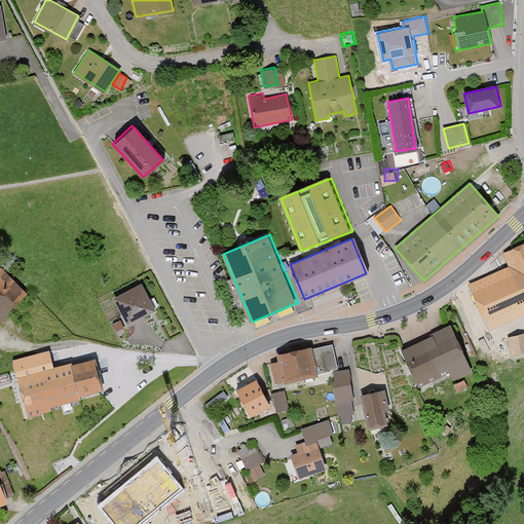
[(523,244),(504,252),(511,267),(474,283),(493,327),(523,313),(523,244)]
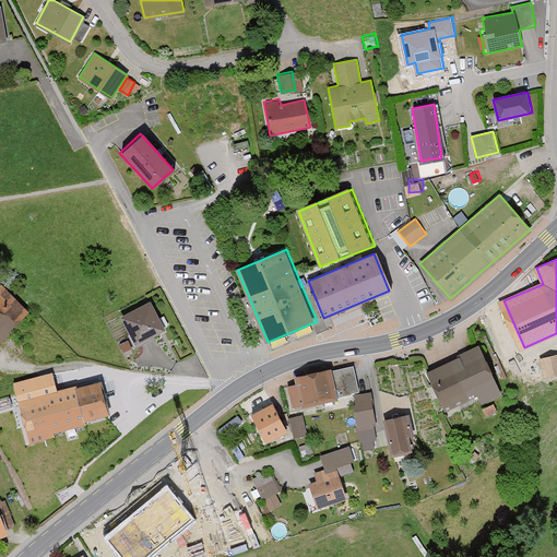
[(26,312),(0,284),(0,344),(11,334),(8,330),(26,312)]
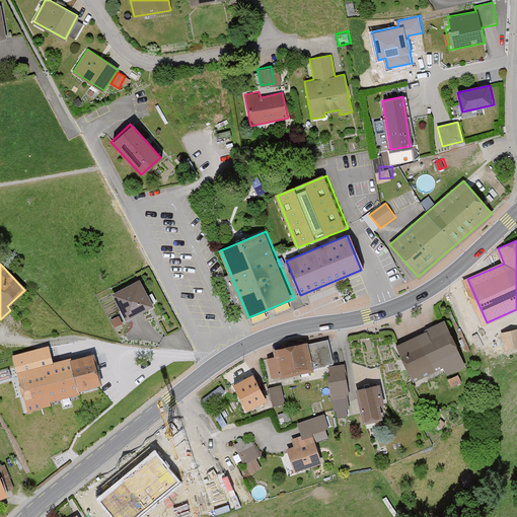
[(236,289),(230,274),(226,276),(238,305),(242,303),(236,289)]
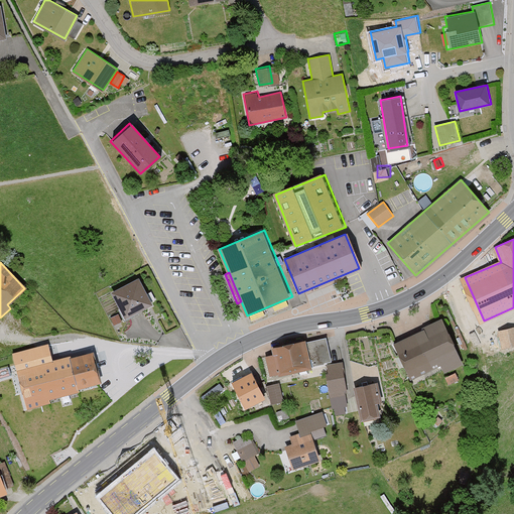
[(152,304),(138,278),(111,292),(125,318),(152,304)]
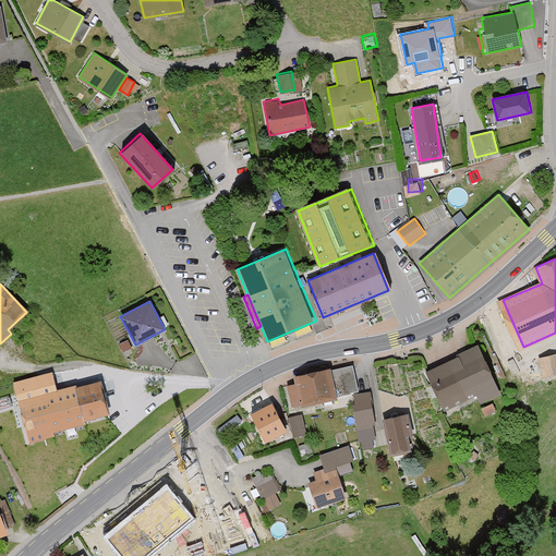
[(500,393),(476,345),(456,354),(457,355),(425,371),(445,410),(475,396),(480,403),(500,393)]
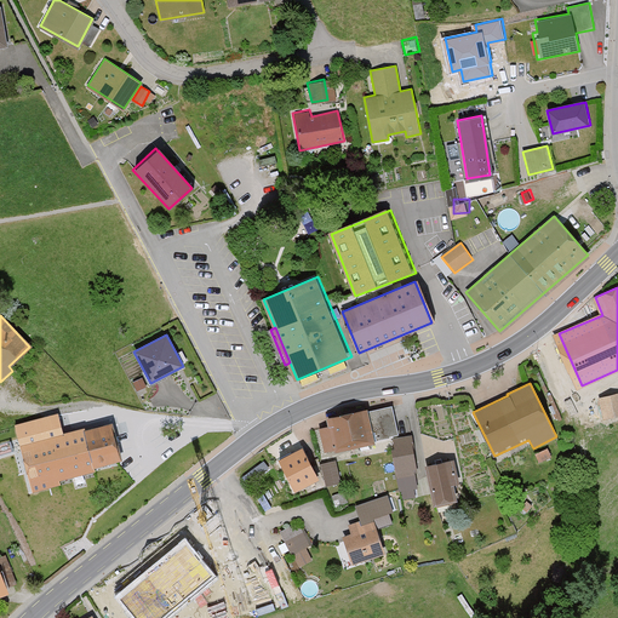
[(617,392),(598,396),(602,418),(617,415),(617,392)]
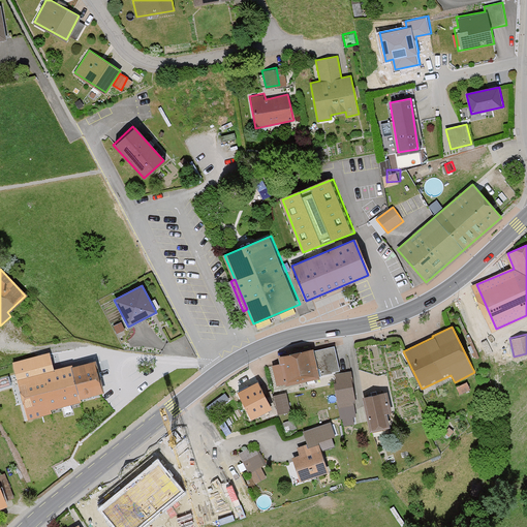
[(339,372),(334,346),(313,350),(313,348),(277,355),(279,363),(272,365),(276,384),(285,382),(285,385),(319,378),(318,376),(339,372)]
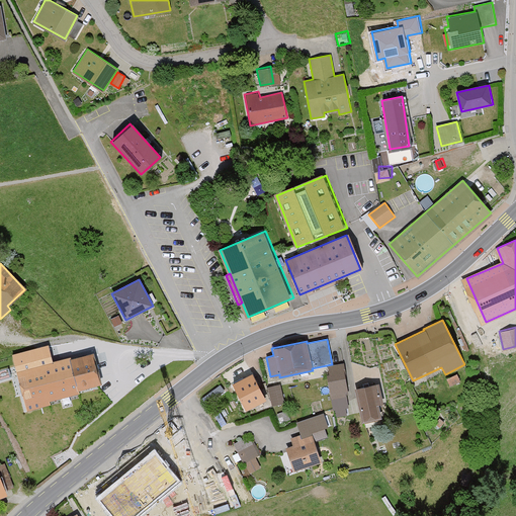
[(50,360),(47,346),(12,354),(25,409),(50,404),(50,400),(79,394),(78,390),(100,384),(93,353),(69,359),(69,356),(50,360)]
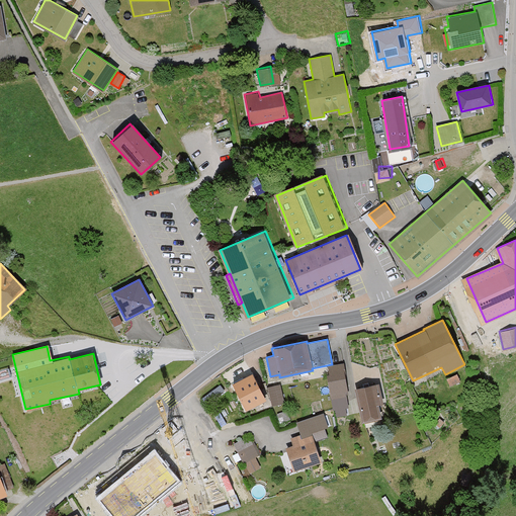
[(349,394),(345,363),(330,365),(331,373),(328,374),(331,396),(349,394)]
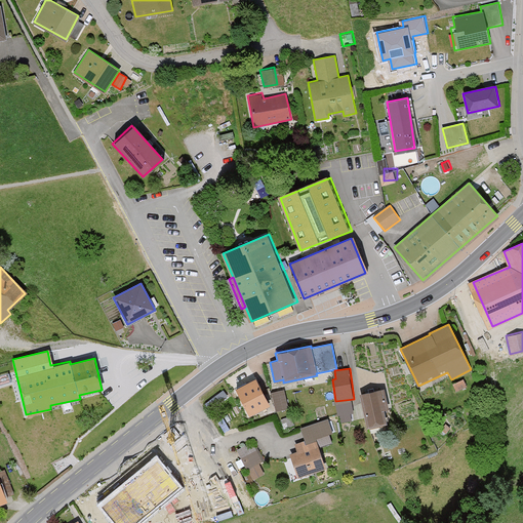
[(267,404),(254,379),(235,389),(248,413),(267,404)]
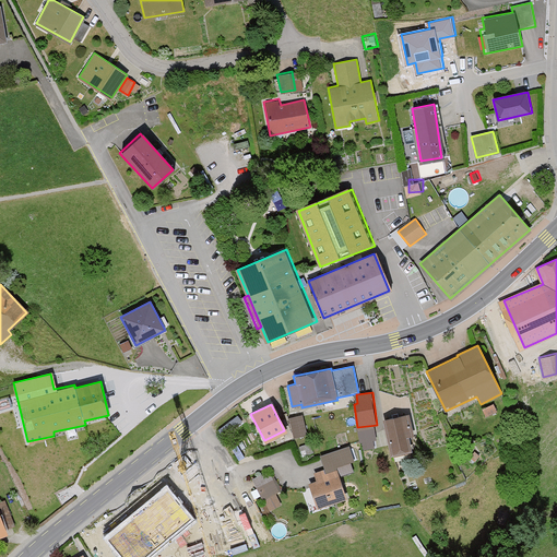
[(496,410),(494,404),(483,409),(485,414),(496,410)]
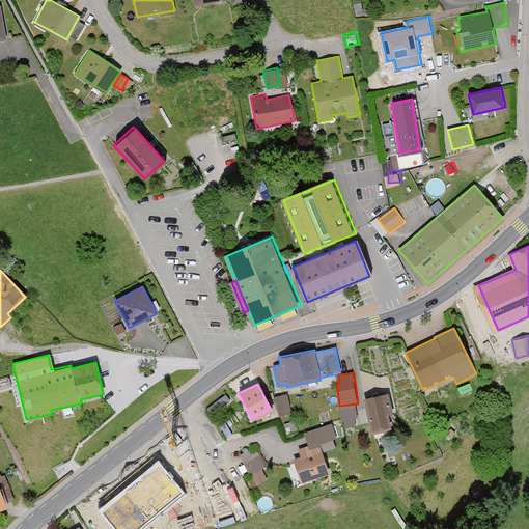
[(397,413),(392,393),(367,399),(374,430),(394,426),(391,415),(397,413)]
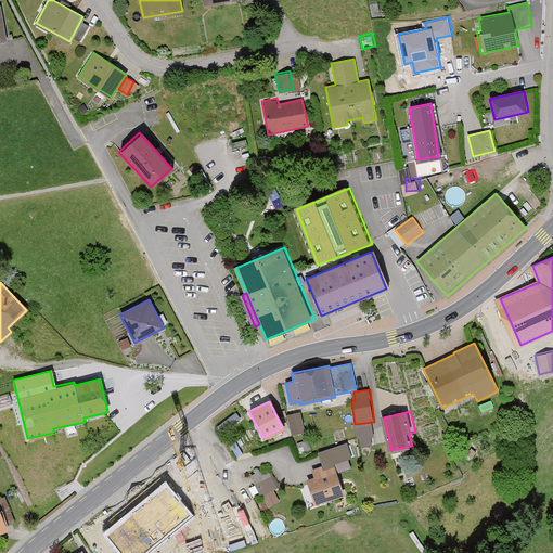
[(305,432),(300,412),(287,414),(292,434),(305,432)]
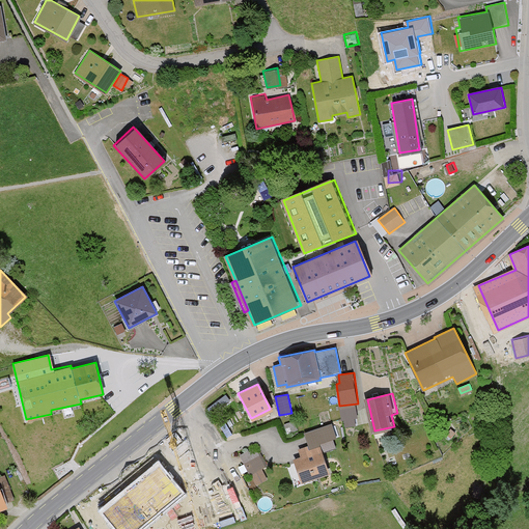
[(358,405),(341,407),(343,419),(346,418),(347,425),(358,424),(357,416),(360,416),(358,405)]
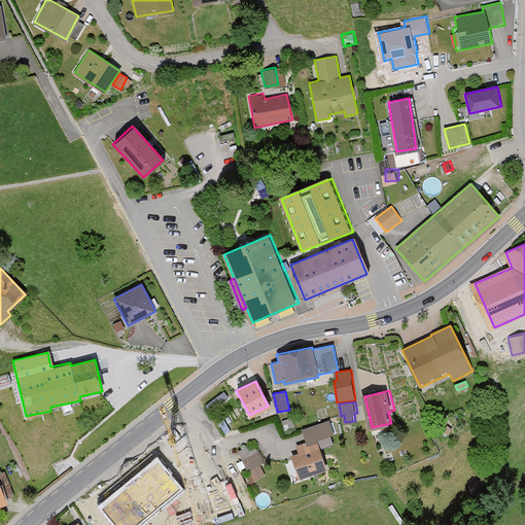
[(304,429),(308,442),(318,438),(321,448),(336,444),(331,433),(336,432),(330,419),(304,429)]
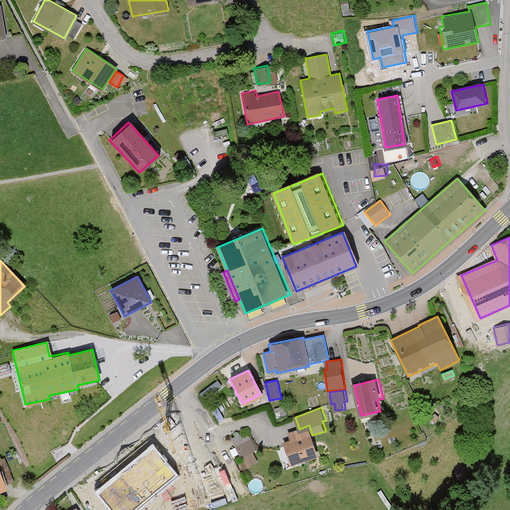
[(312,435),(309,425),(299,429),(290,432),(292,439),(285,442),(292,465),(319,456),(312,435)]
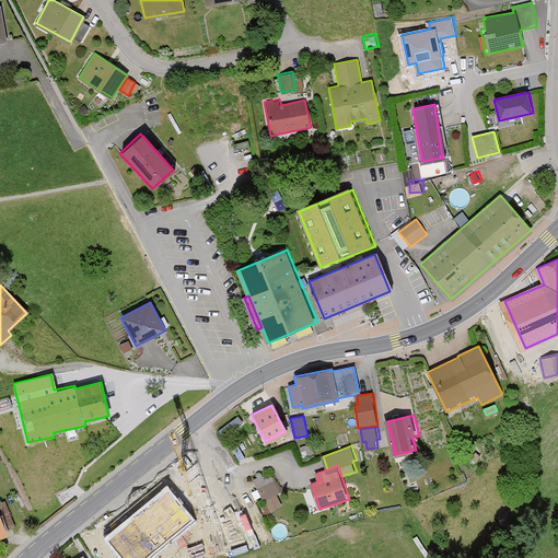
[(280,492),(270,471),(252,479),(262,501),(265,500),(269,509),(280,504),(276,495),(280,492)]
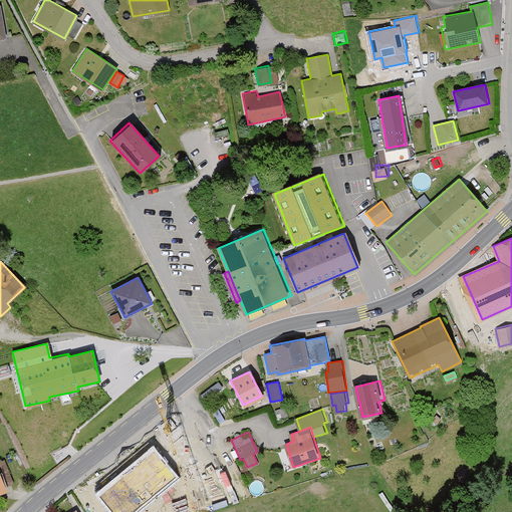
[(136,511),(179,476),(156,448),(101,494),(115,511),(136,511)]
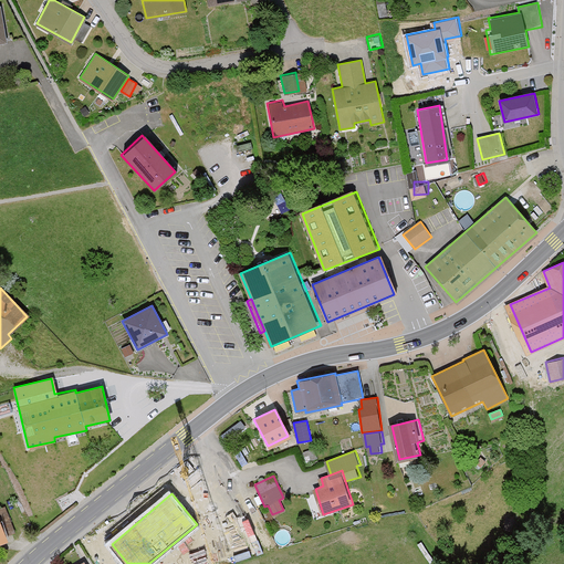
[(4,505),(0,507),(0,544),(4,544),(2,538),(14,533),(4,505)]
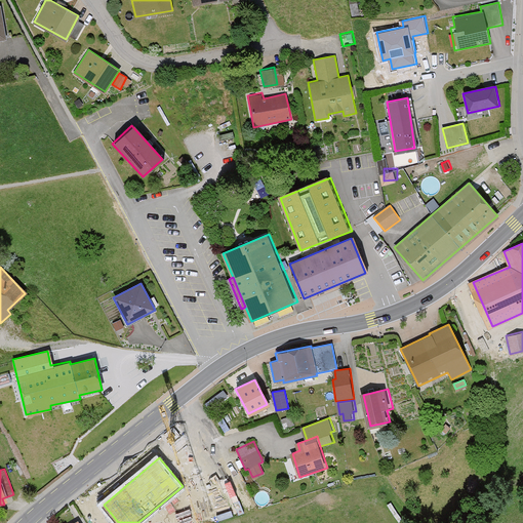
[(480,480),(472,478),(469,489),(476,491),(480,480)]
